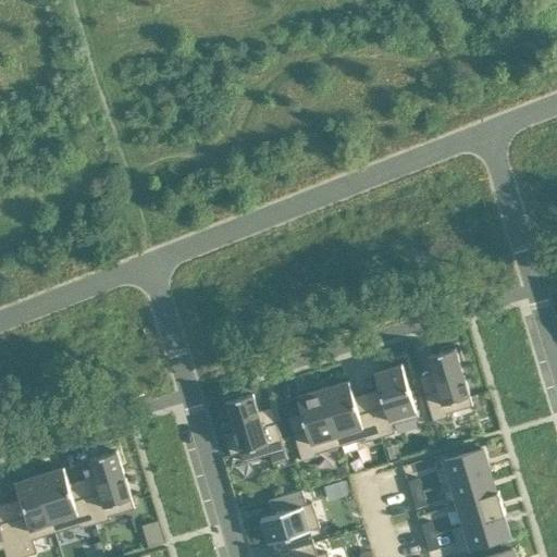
[(438,388),(425,393),(432,415),(434,420),(448,415),(447,412),(473,405),(456,347),(429,355),(434,371),(438,388)]
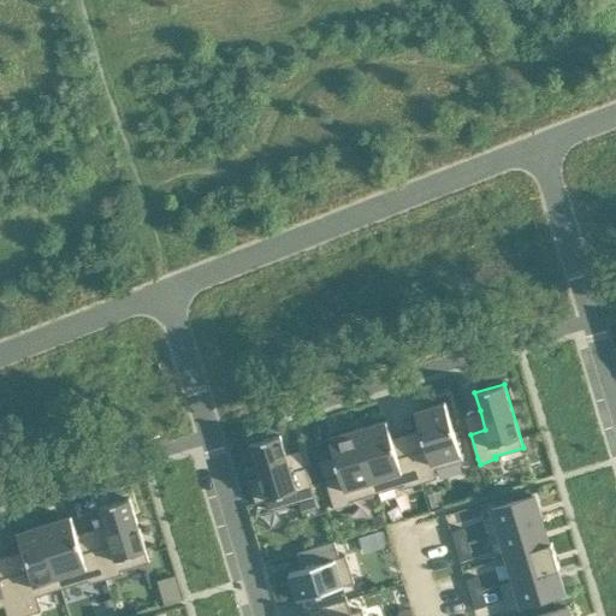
[(426,448),(413,452),(421,481),(437,477),(434,468),(440,466),(463,460),(445,402),(415,410),(421,428),(426,448)]
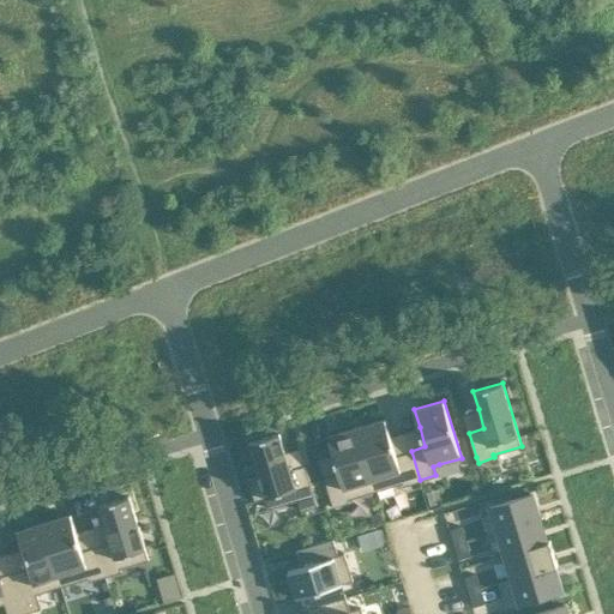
[(385,419),(356,427),(375,491),(403,482),(404,485),(420,480),(411,451),(397,455),(391,435),(385,419)]
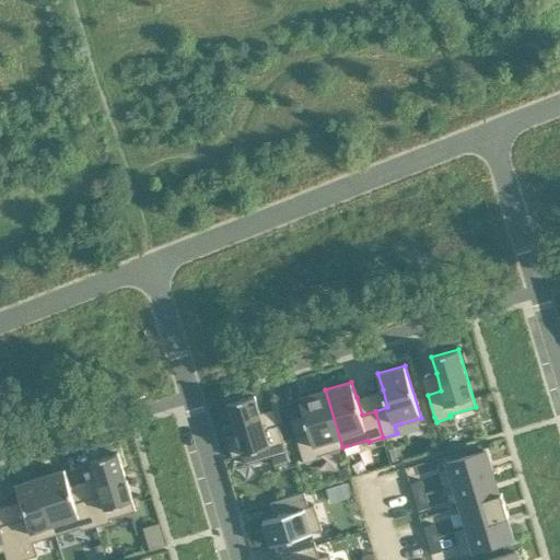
[(296,434),(296,435),(304,462),(319,457),(318,454),(342,447),(325,389),(299,397),(304,413),(310,431),(296,434)]
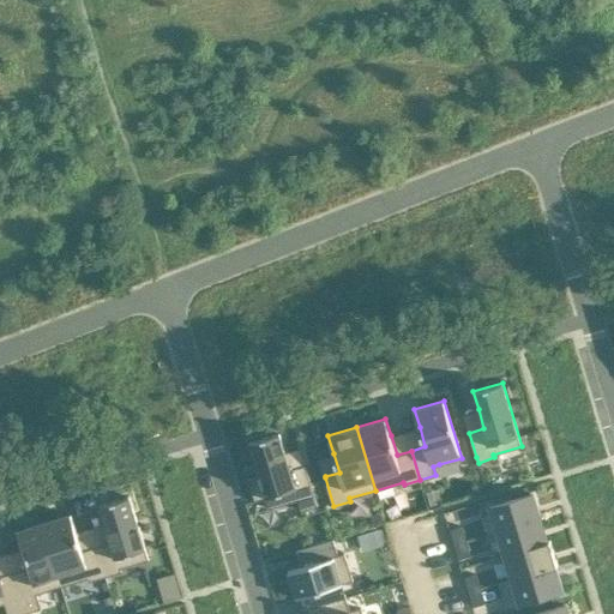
[(253,477),(248,479),(256,500),(266,497),(270,507),(298,499),(301,510),(318,505),(306,464),(290,469),(286,451),(280,433),(250,441),(260,475),(253,477)]
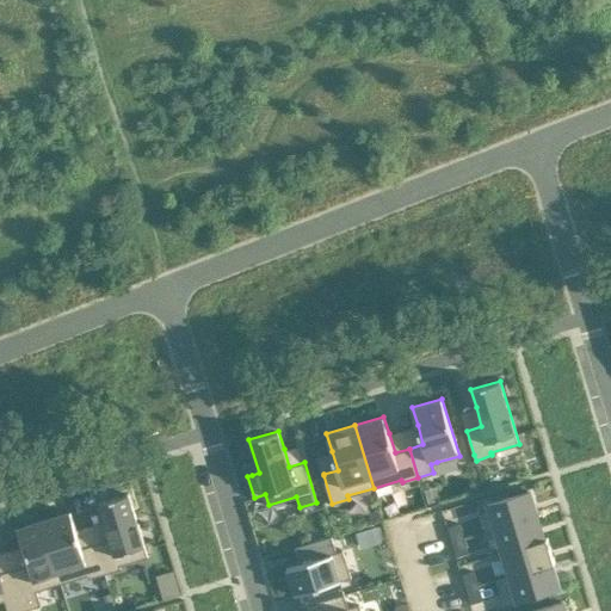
[(531,491),(488,504),(495,528),(538,514),(531,491)]
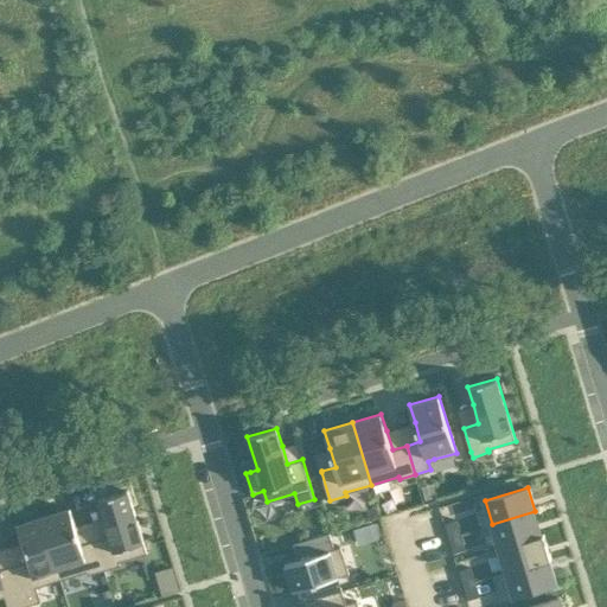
[(109,536),(96,540),(104,569),(120,564),(120,561),(123,560),(147,553),(128,490),(98,499),(104,517),(109,536)]
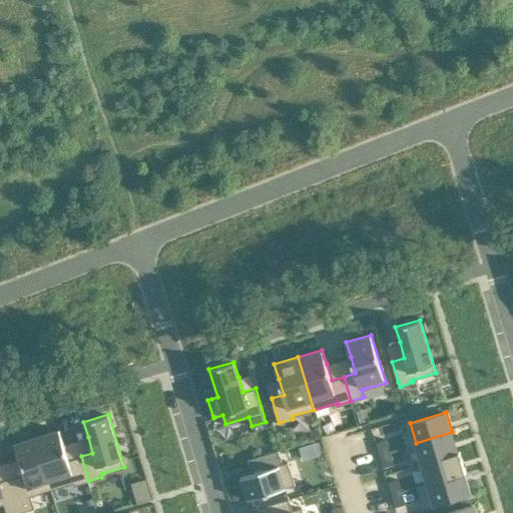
[(59,429),(35,436),(51,489),(74,482),(75,485),(88,481),(81,456),(69,460),(64,444),(59,429)]
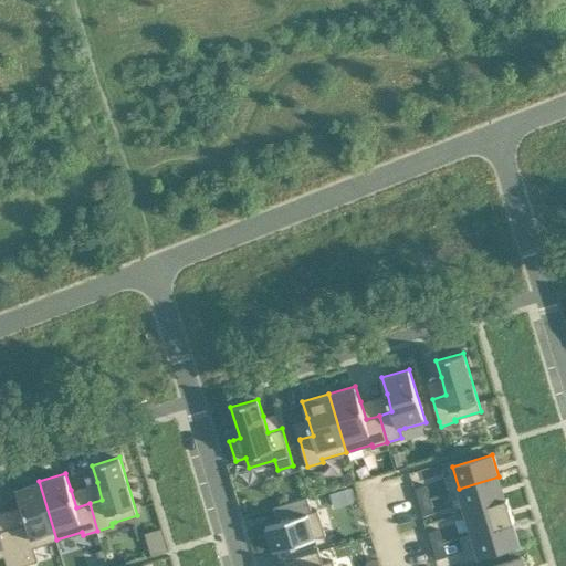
[(499,477),(459,489),(465,511),(505,499),(504,498),(499,477)]
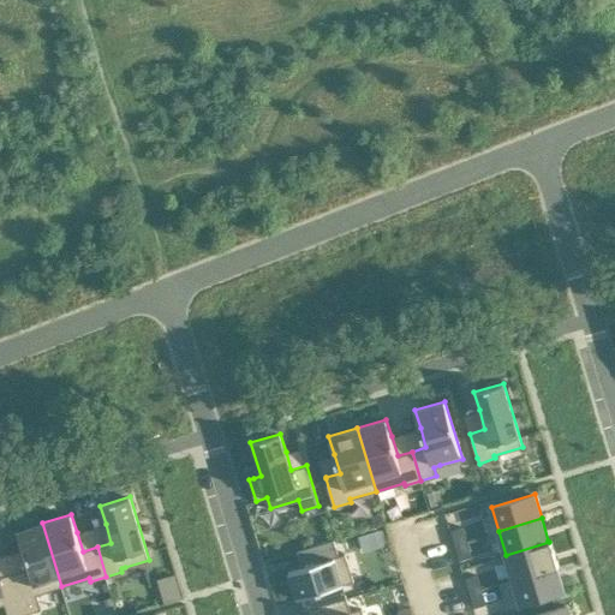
[(25,568),(11,573),(23,614),(39,609),(35,595),(61,586),(42,523),(15,532),(19,550),(25,568)]
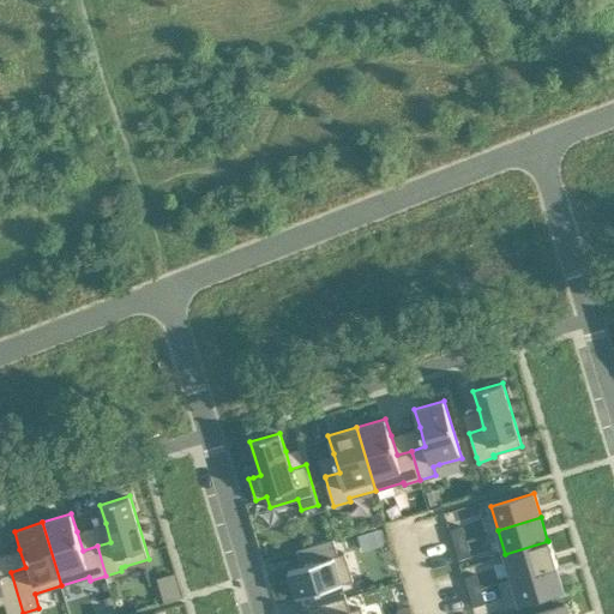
[(462,525),(450,529),(455,543),(467,540),(462,525)]
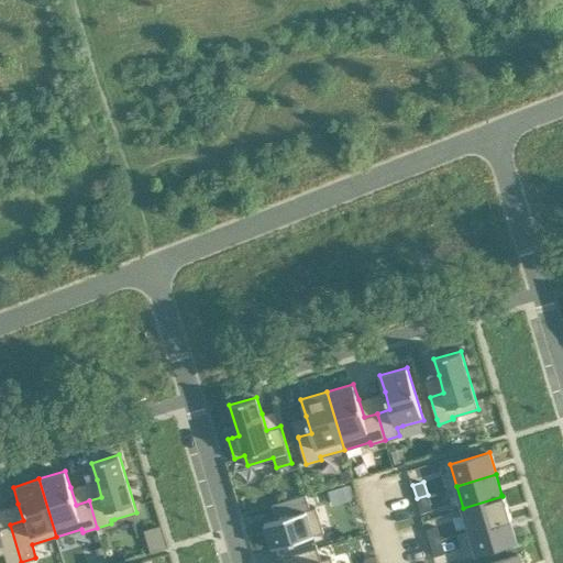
[(277,519),(265,522),(273,548),(277,545),(280,559),(318,548),(315,537),(313,534),(323,531),(317,507),(310,508),(306,494),(273,504),(277,519)]
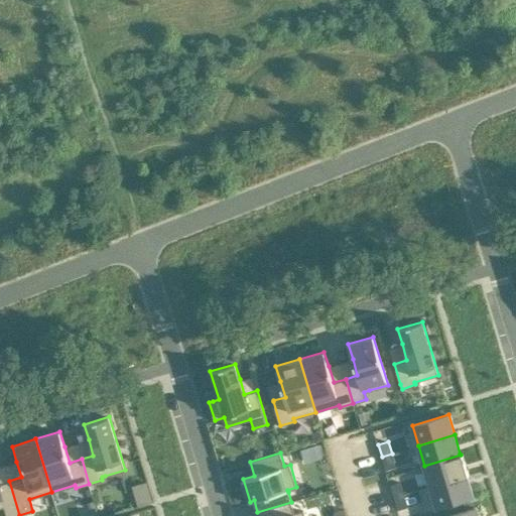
[(392,454),(382,457),(386,469),(395,467),(392,454)]
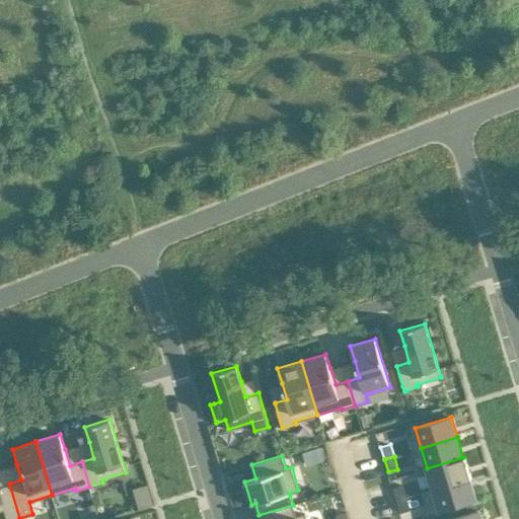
[(463,457),(427,468),(433,489),(469,478),(471,477),(465,456),(462,456),(463,457)]
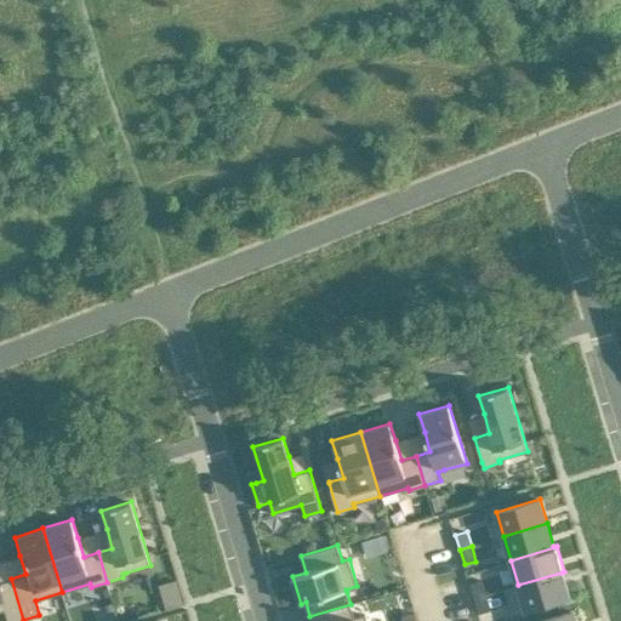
[(518,585),(503,590),(511,614),(525,609),(569,597),(562,573),(518,585)]
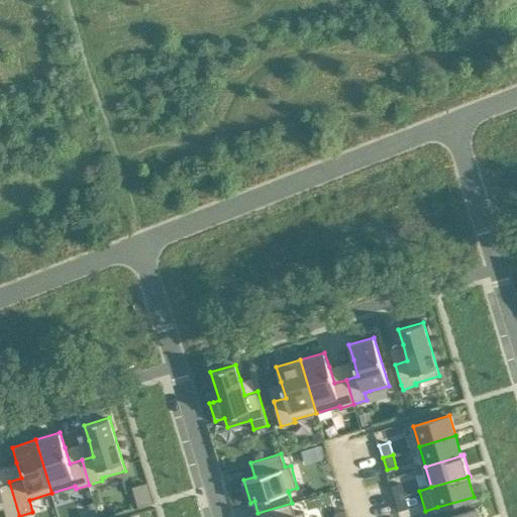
[(0,508),(2,508),(4,516),(15,516),(19,516),(9,482),(0,484),(0,508)]
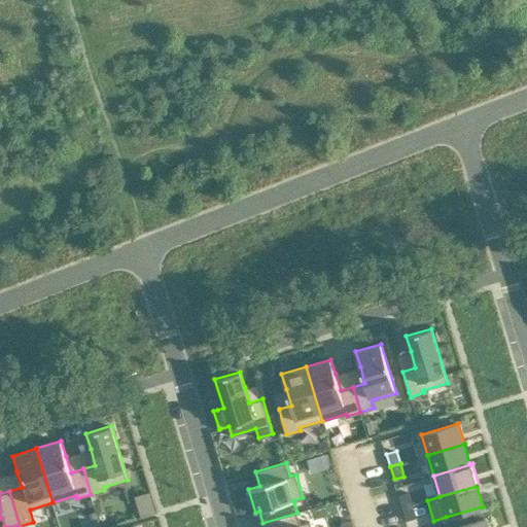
[(409,491),(398,494),(402,507),(413,504),(409,491)]
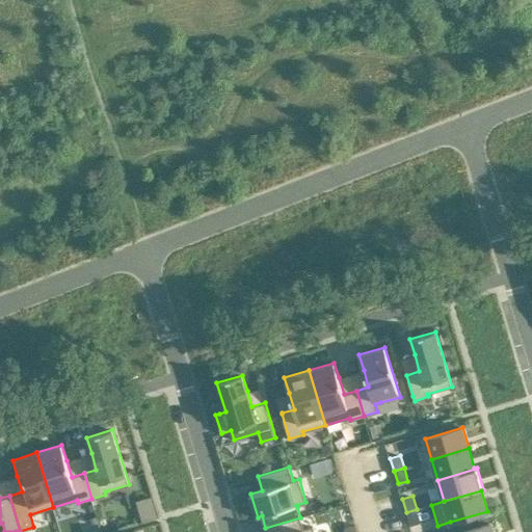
[(152,497),(137,501),(143,522),(158,516),(152,497)]
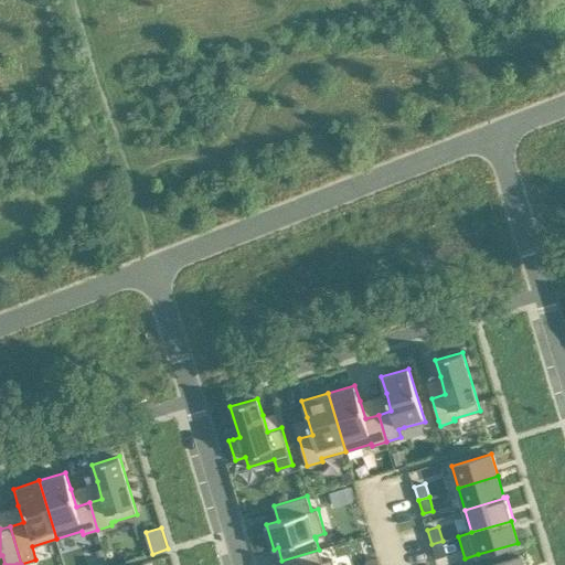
[(443,541),(432,544),(436,557),(447,554),(443,541)]
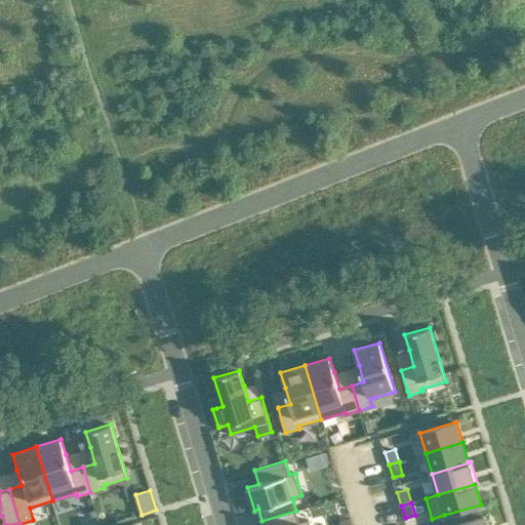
[(311,524),(309,519),(299,522),(296,511),(261,521),(263,524),(311,524)]
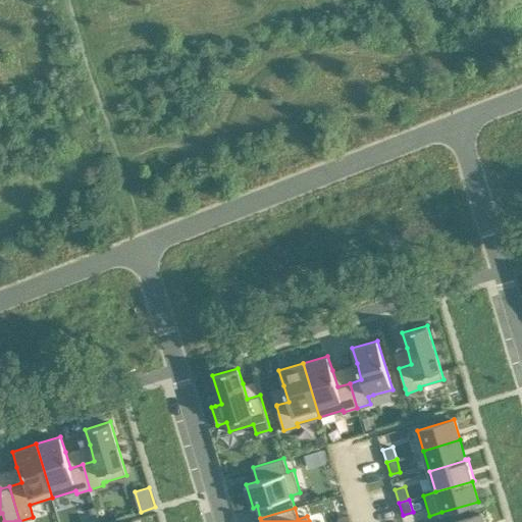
[(484,521),(482,513),(452,521),(484,521)]
